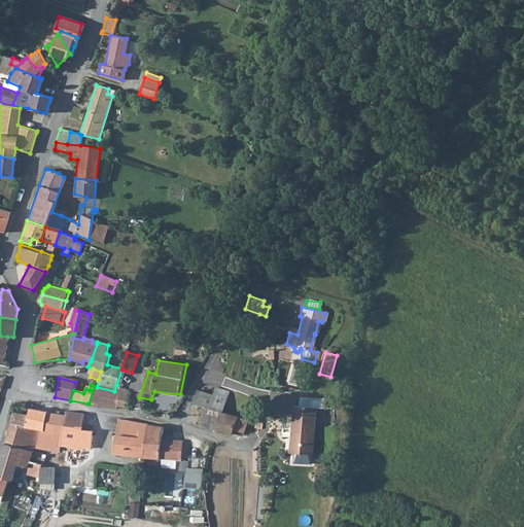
[(97,387),(94,386),(89,403),(113,409),(115,410),(116,406),(119,392),(118,392),(114,391),(97,387)]
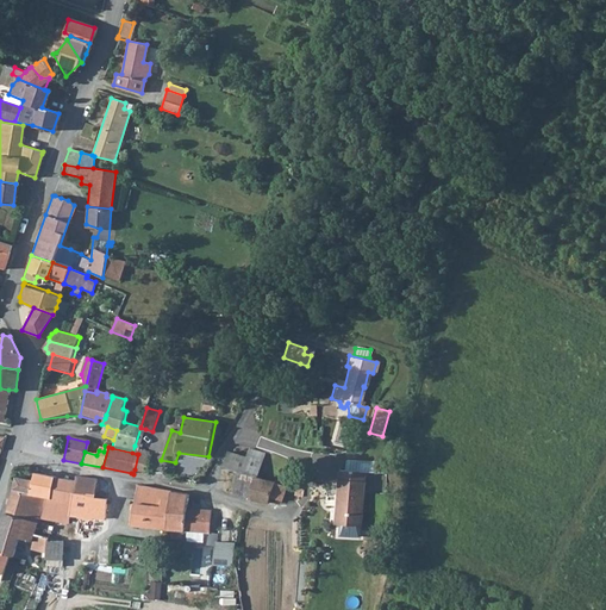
[(144,450),(145,448),(138,447),(137,454),(138,454),(135,470),(143,472),(149,452),(144,450)]
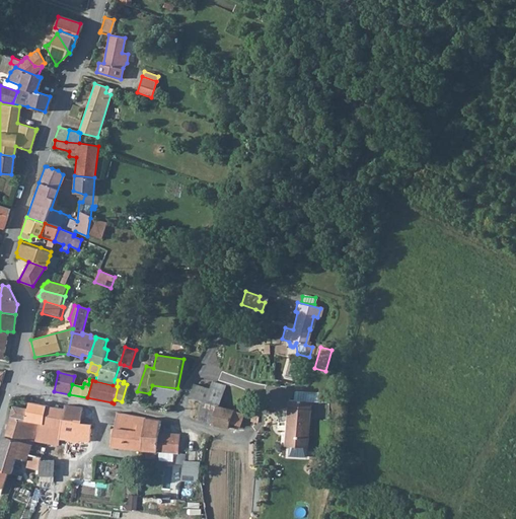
[(192,395),(191,397),(202,401),(218,406),(226,387),(217,383),(214,382),(211,389),(196,384),(192,395)]
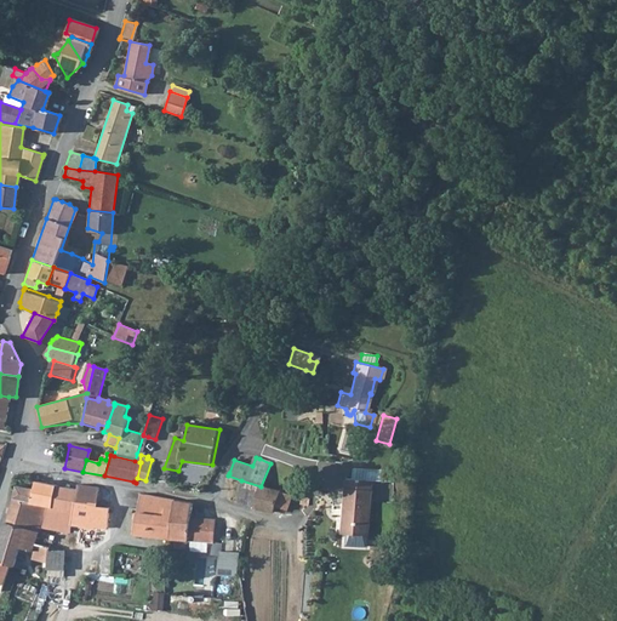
[(343,534),(364,536),(369,480),(343,479),(340,518),(344,518),(343,534)]
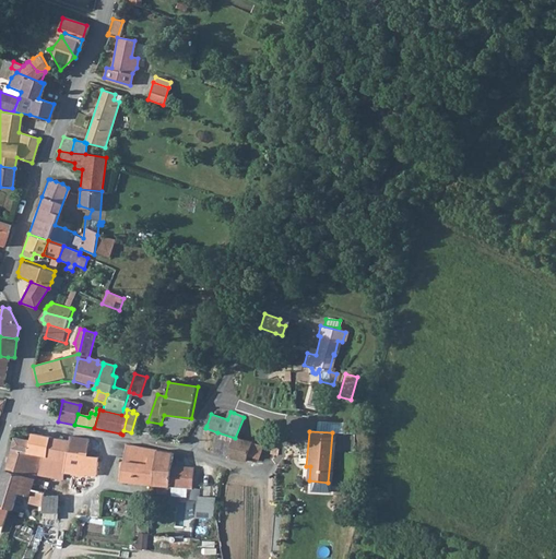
[(27,440),(25,452),(37,455),(39,456),(44,458),(48,437),(30,432),(27,440)]
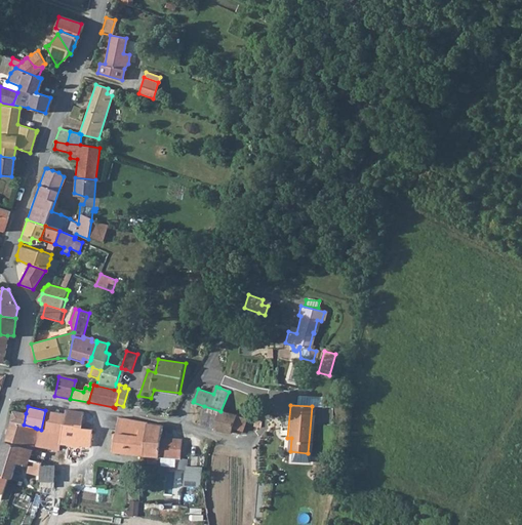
[(221,411),(204,406),(198,423),(212,429),(230,433),(232,428),(235,415),(221,411)]
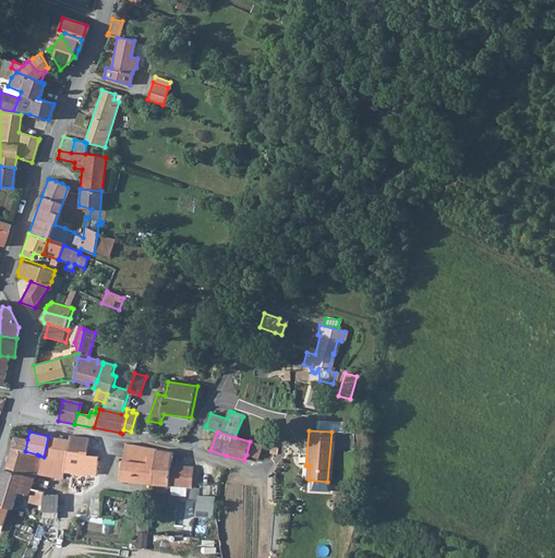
[(70,474),(69,485),(81,487),(81,485),(82,474),(84,456),(86,444),(86,438),(68,435),(67,440),(60,473),(62,473),(68,474),(70,474)]
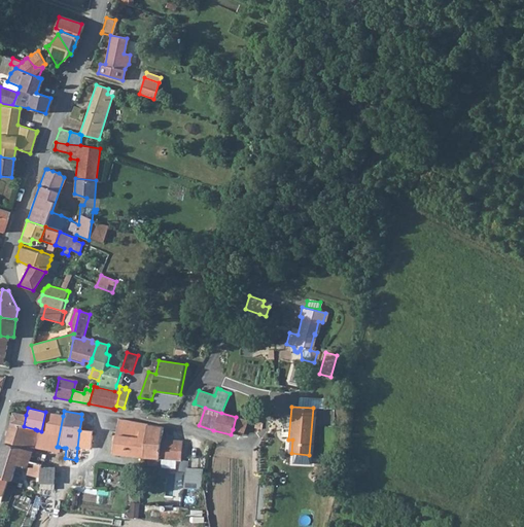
[(24,426),(26,415),(12,412),(9,423),(24,426)]
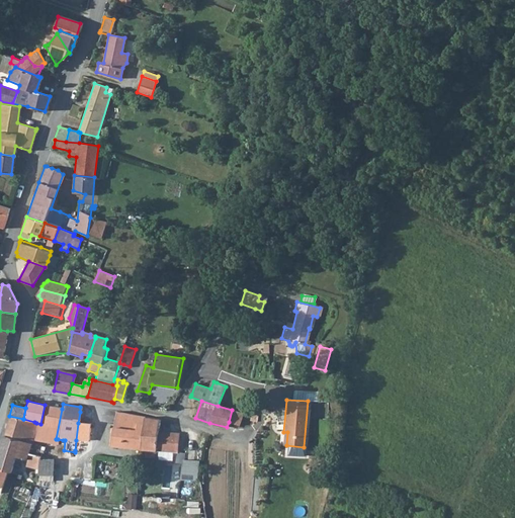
[(57,445),(58,439),(56,439),(62,409),(45,405),(40,424),(36,423),(32,439),(57,445)]
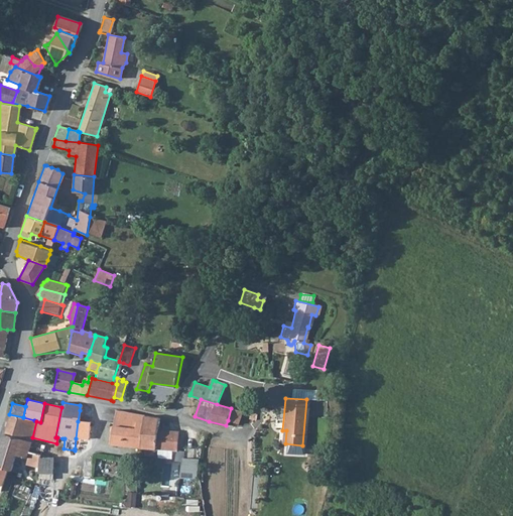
[(240,411),(231,408),(228,420),(237,423),(240,411)]
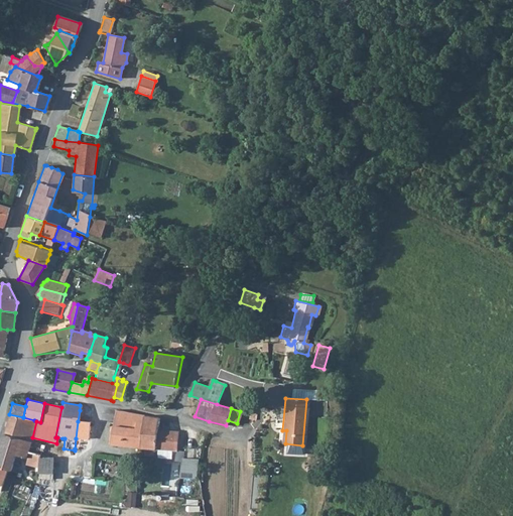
[(80,410),(78,421),(86,422),(87,411),(80,410)]
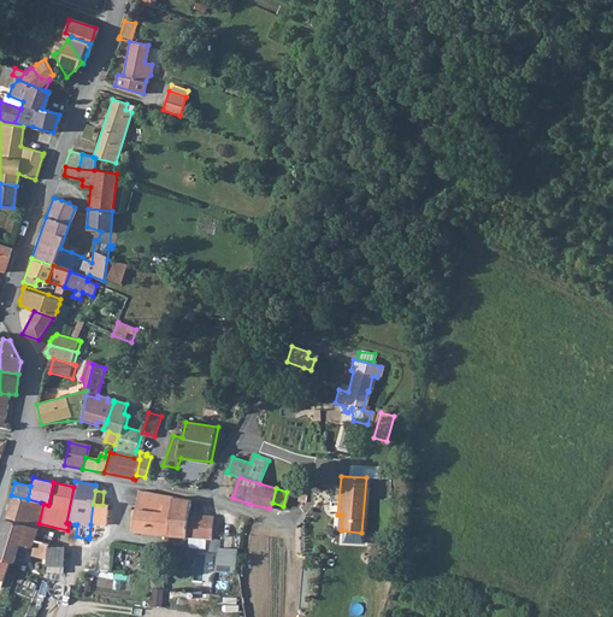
[(136,492),(129,532),(165,534),(171,497),(136,492)]
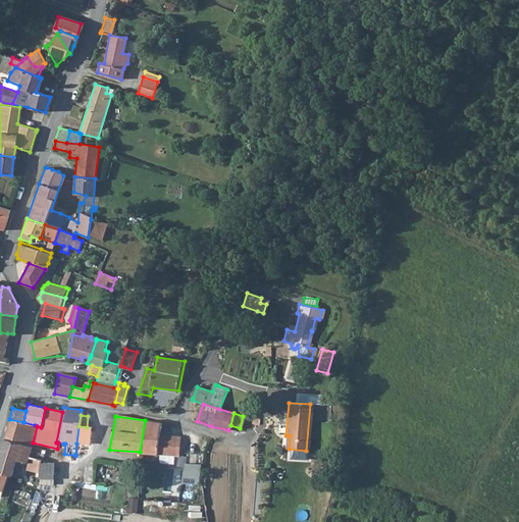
[(23,471),(37,473),(39,462),(39,460),(28,457),(30,447),(35,425),(23,422),(9,419),(8,418),(7,420),(0,449),(0,473),(6,476),(9,477),(13,462),(24,465),(23,471)]
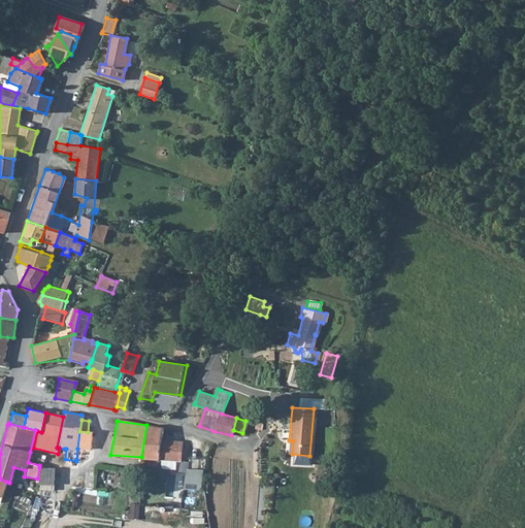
[(179,461),(181,442),(160,439),(162,427),(146,425),(141,457),(179,461)]
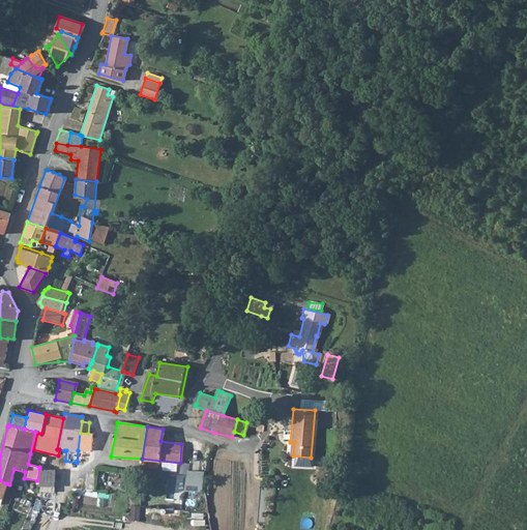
[(80,433),(78,450),(86,451),(88,451),(90,434),(88,434),(80,433)]
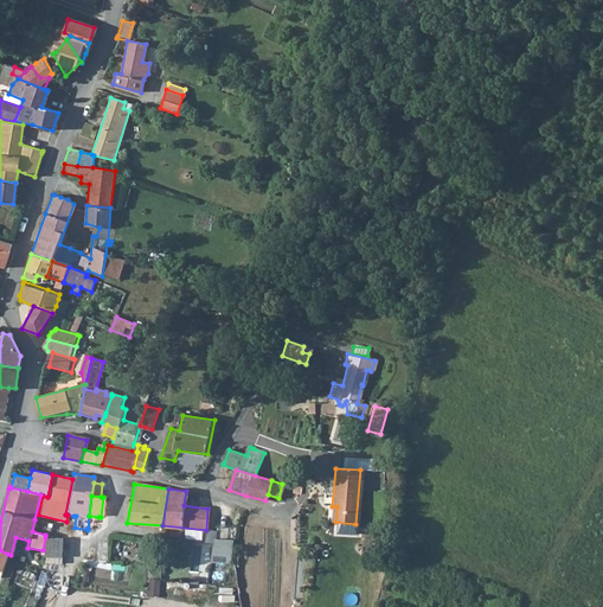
[(88,528),(97,529),(98,517),(89,516),(88,528)]
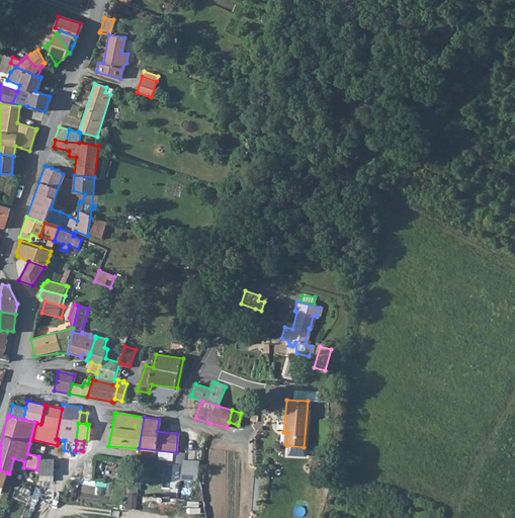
[(27,453),(38,456),(38,458),(54,461),(56,448),(29,443),(27,453)]
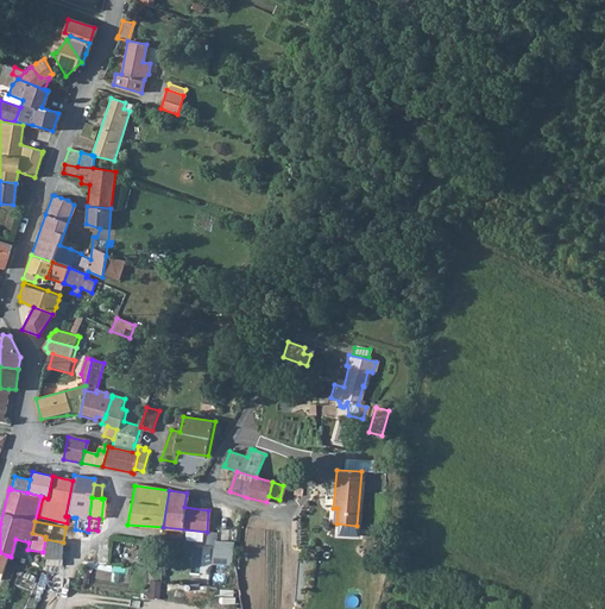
[(63,542),(45,539),(43,552),(43,558),(60,560),(63,542)]
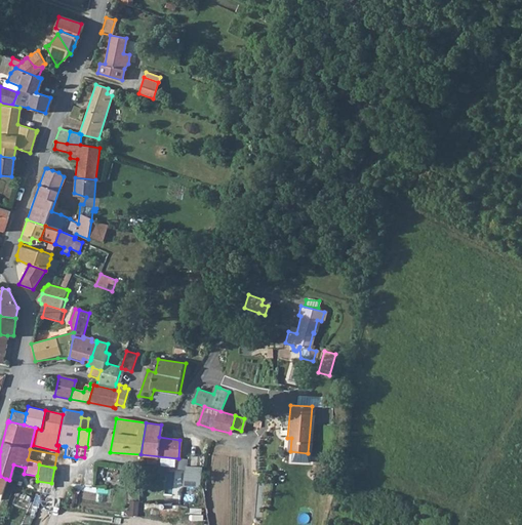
[(195,487),(195,469),(184,469),(184,480),(190,481),(190,487),(195,487)]
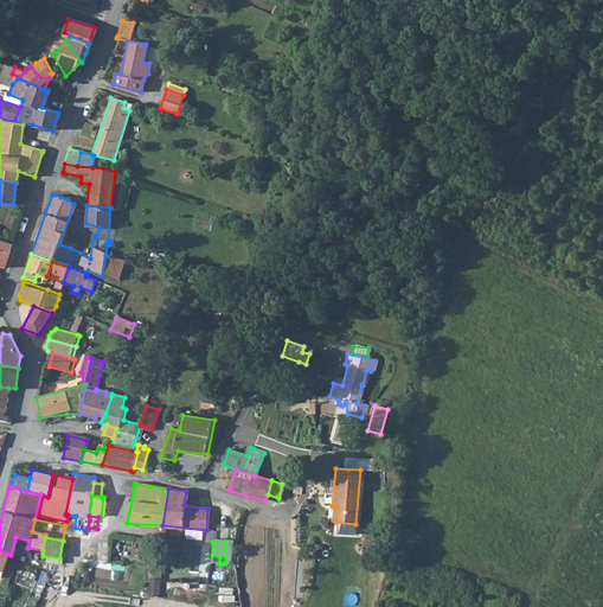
[(197,572),(199,547),(191,547),(188,570),(197,572)]
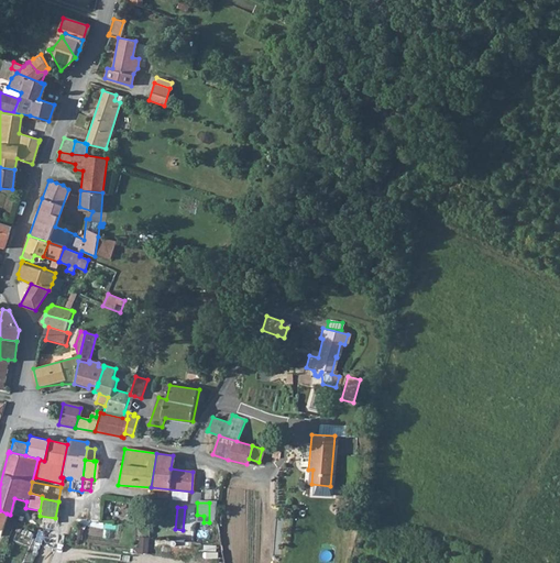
[(135,553),(147,554),(149,538),(138,537),(135,553)]
